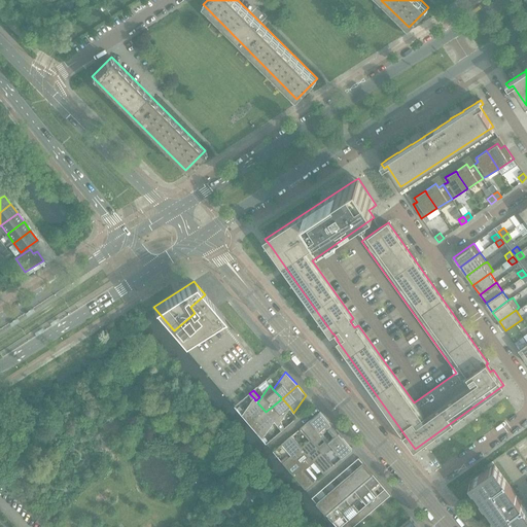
[(257,402),(255,400),(254,398),(242,416),(250,425),(266,412),(257,402)]
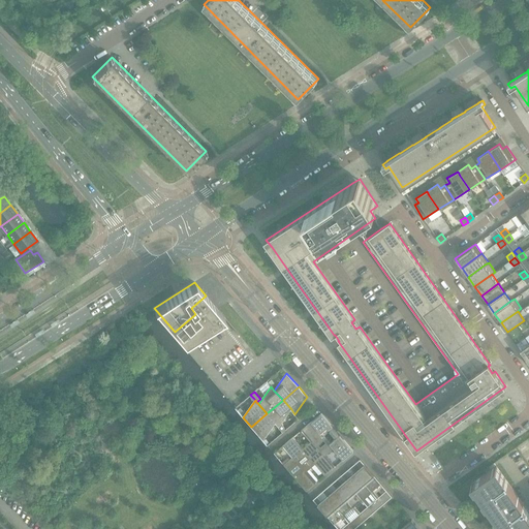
[(282,423),(291,409),(283,400),(267,413),(275,424),(282,433),(285,430),(282,423)]
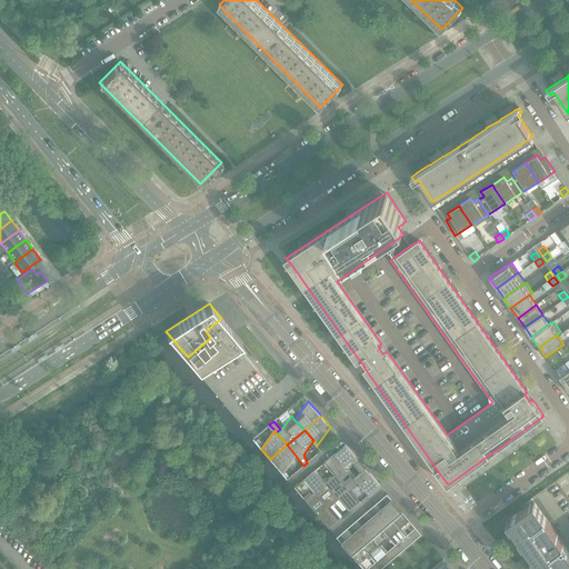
[(282,475),(296,456),(287,445),(270,459),(282,475)]
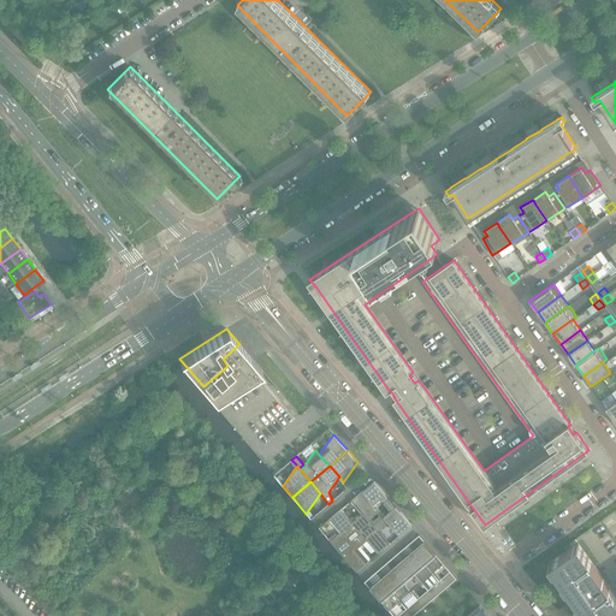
[(396,507),(374,481),(368,486),(380,502),(383,499),(391,510),(396,507)]
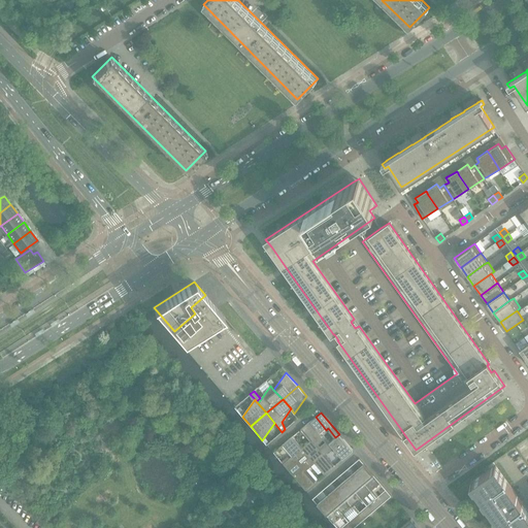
[(326,430),(316,417),(310,421),(322,434),(326,430)]
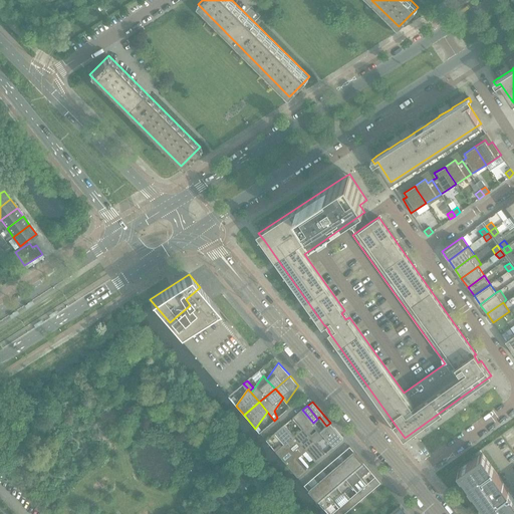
[(313,423),(302,410),(294,417),(304,430),(313,423)]
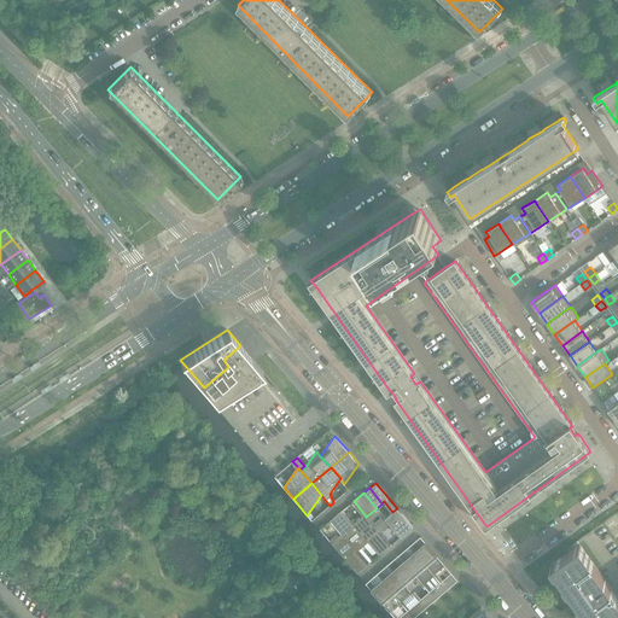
[(380,532),(366,517),(354,501),(351,503),(363,516),(353,524),(368,542),(379,555),(391,546),(380,532)]
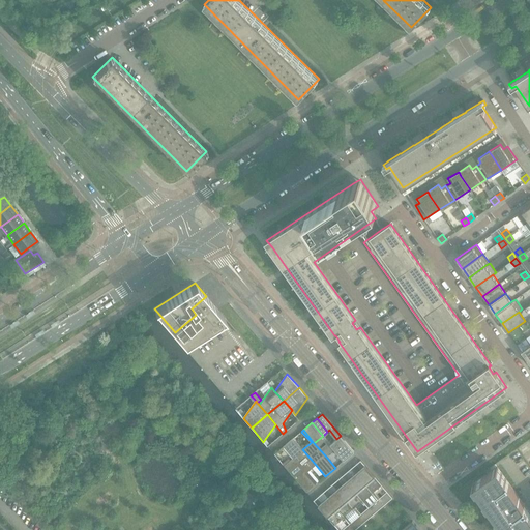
[(330,444),(323,436),(314,443),(326,457),(334,449),(330,444)]
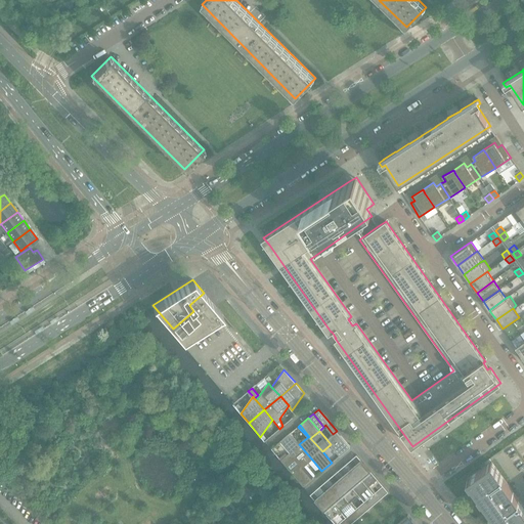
[(336,440),(340,436),(337,431),(333,434),(326,439),(331,444),(336,440)]
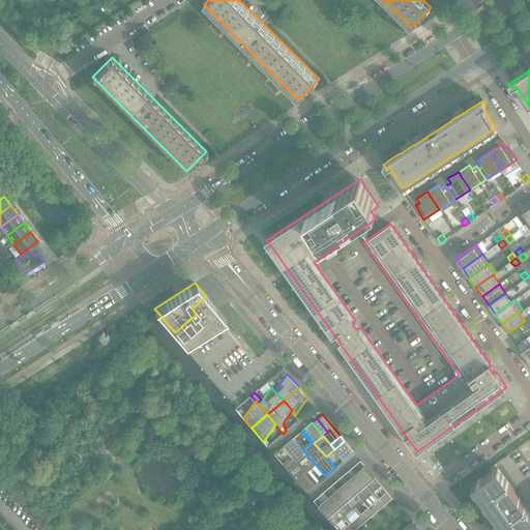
[(316,465),(302,449),(293,439),(285,446),(295,459),(307,472),(316,465)]
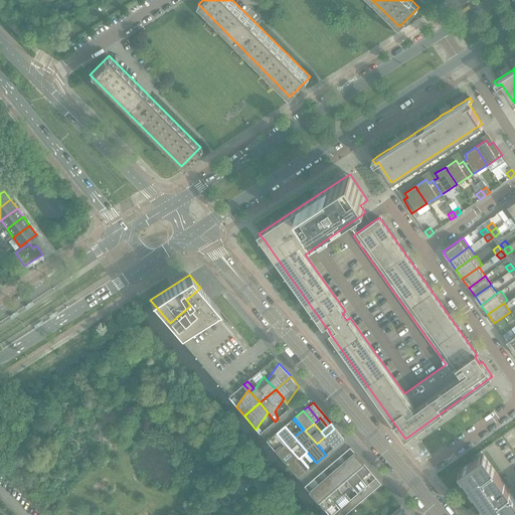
[(344,440),(334,428),(330,433),(339,444),(344,440)]
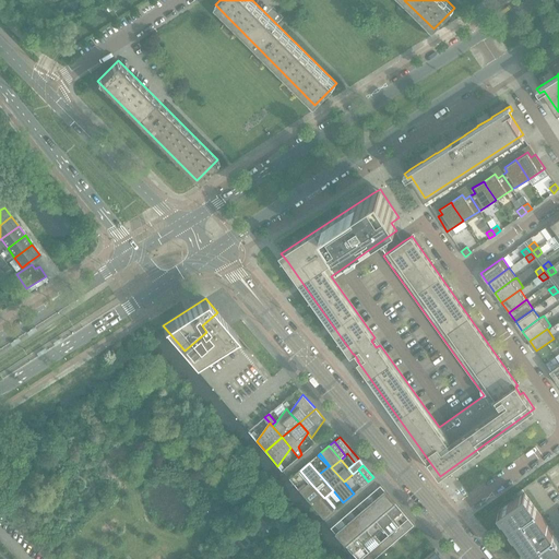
[(368,482),(358,470),(353,474),(363,486),(368,482)]
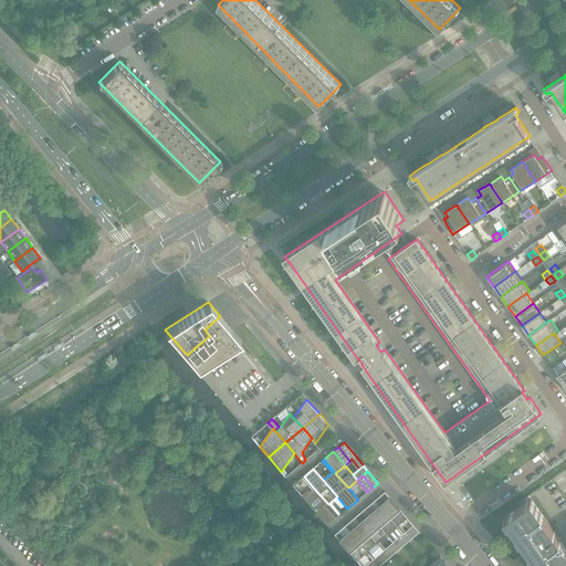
[(338,516),(328,504),(315,490),(304,477),(302,478),(313,490),(303,498),(327,526),(338,516)]
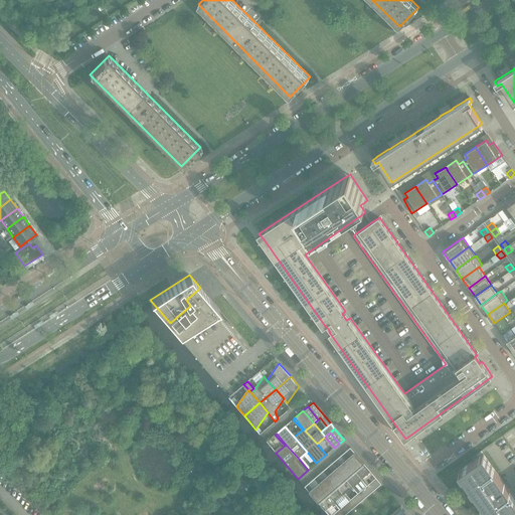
[(371,471),(358,456),(355,453),(349,457),(345,452),(341,456),(345,461),(348,464),(372,492),(382,484),(376,478),(369,484),(363,478),(371,471)]
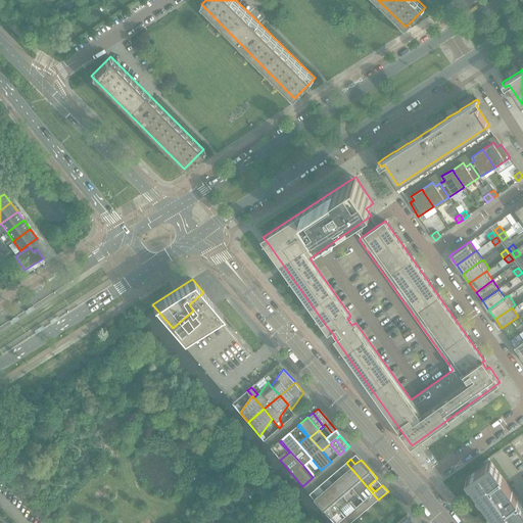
[(490,461),(466,478),(497,522),(522,522),(522,509),(516,500),(517,498),(490,461)]
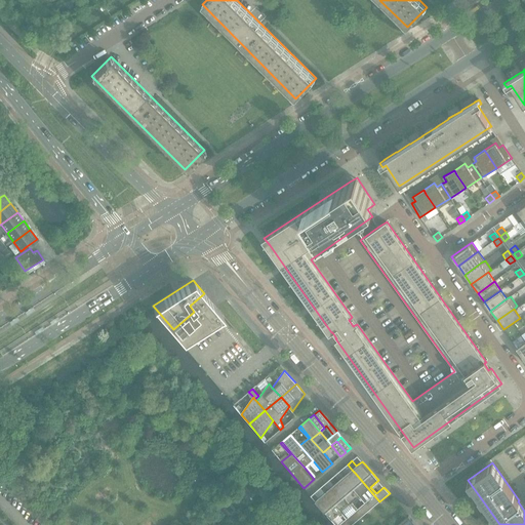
[(355,473),(352,470),(347,474),(342,469),(338,472),(342,477),(370,510),(379,501),(355,473)]
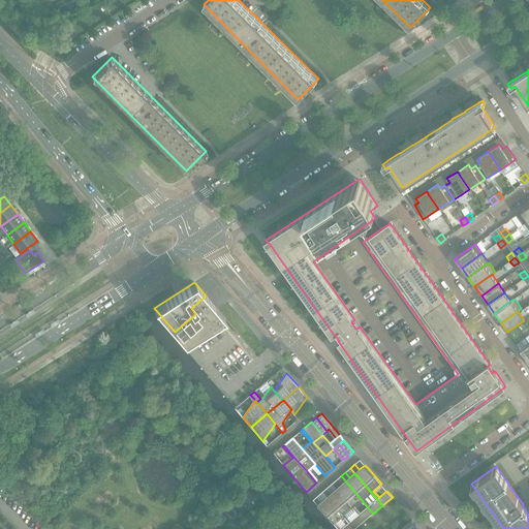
[(336,480),(332,484),(336,489),(364,521),(373,514),(345,480),(340,486),(336,480)]
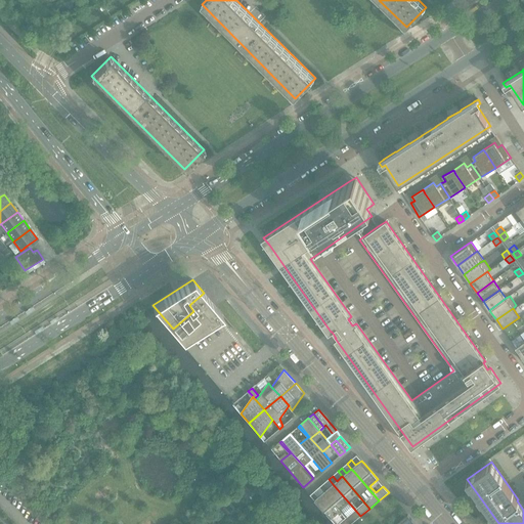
[(360,516),(333,484),(328,488),(323,483),(319,487),(323,492),(351,523),(360,516)]
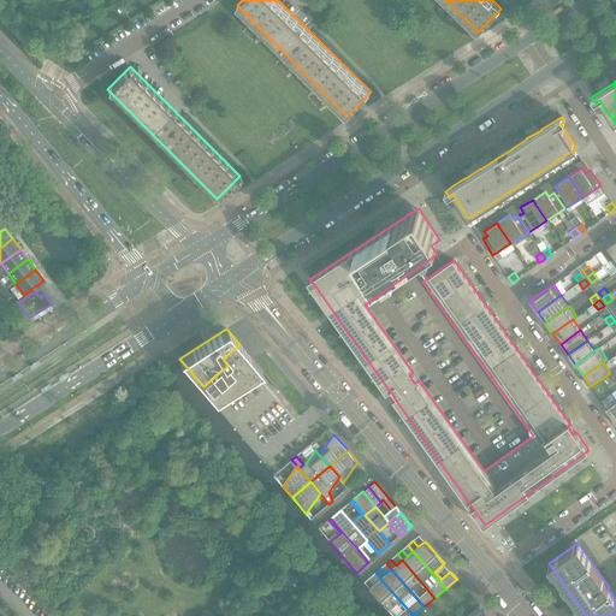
[(285,569),(279,576),(288,585),(294,579),(285,569)]
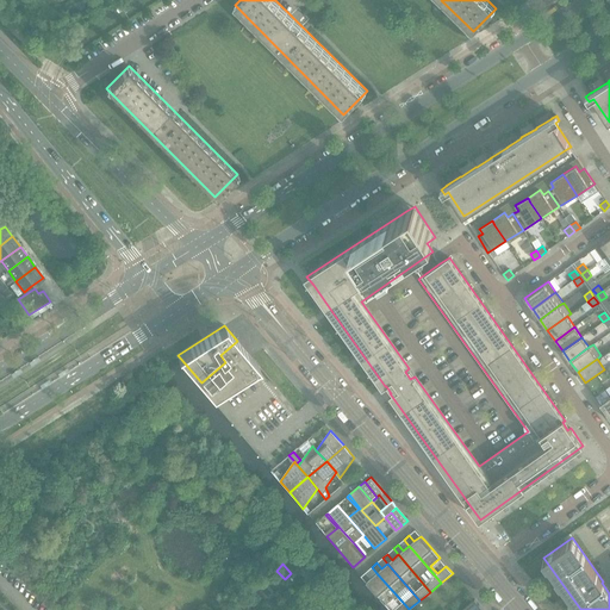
[(371,578),(366,572),(361,576),(390,609),(408,609),(409,609),(377,573),(371,578)]
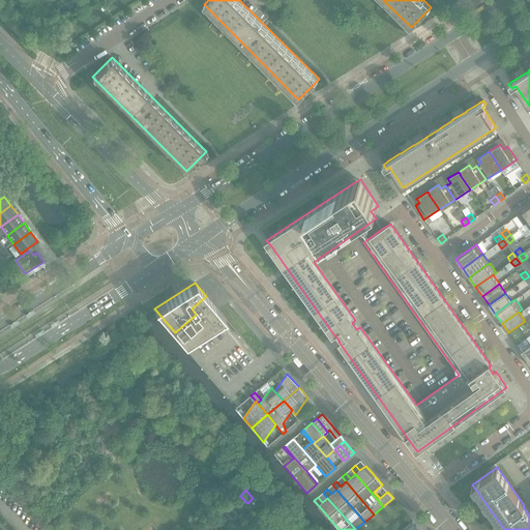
[(230,506),(225,511),(232,520),(237,513),(230,506)]
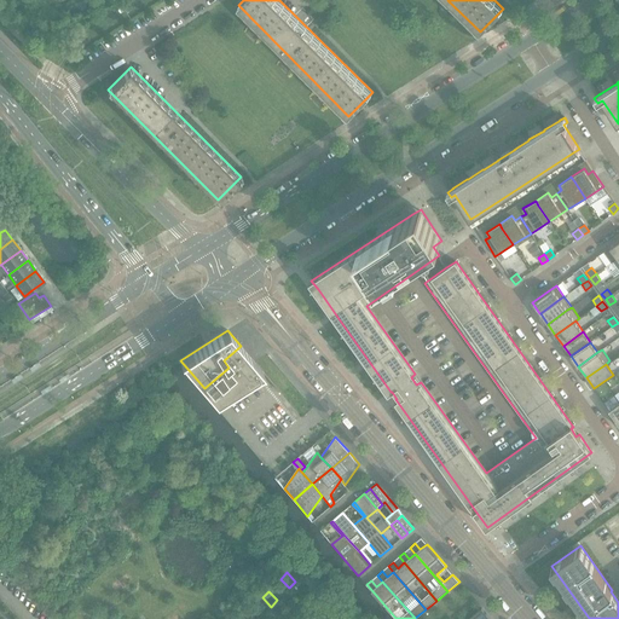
[(252,608),(244,614),(249,618),(258,618),(260,617),(252,608)]
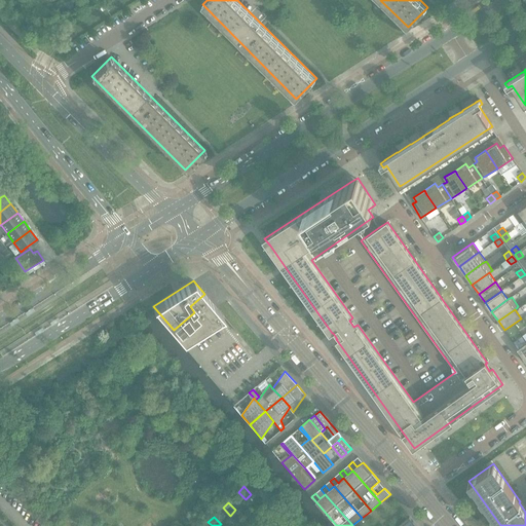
[(417,525),(409,517),(398,525),(417,525)]
